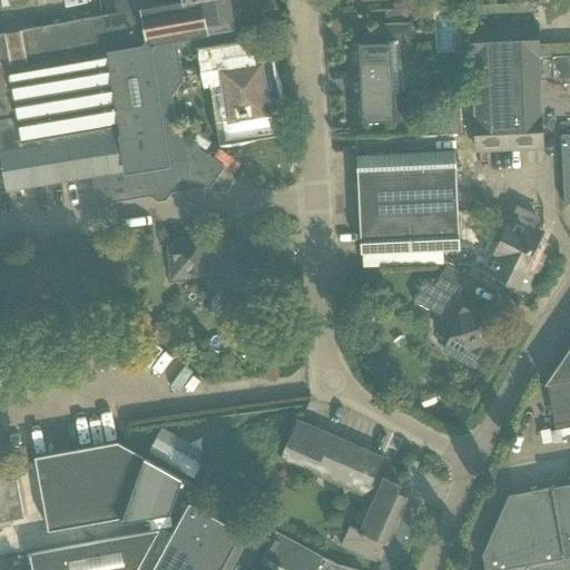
[(116,12),(102,15),(108,51),(174,39),(176,39),(235,29),(233,18),(229,0),(180,0),(156,5),(154,0),(119,0),(115,1),(116,12)]
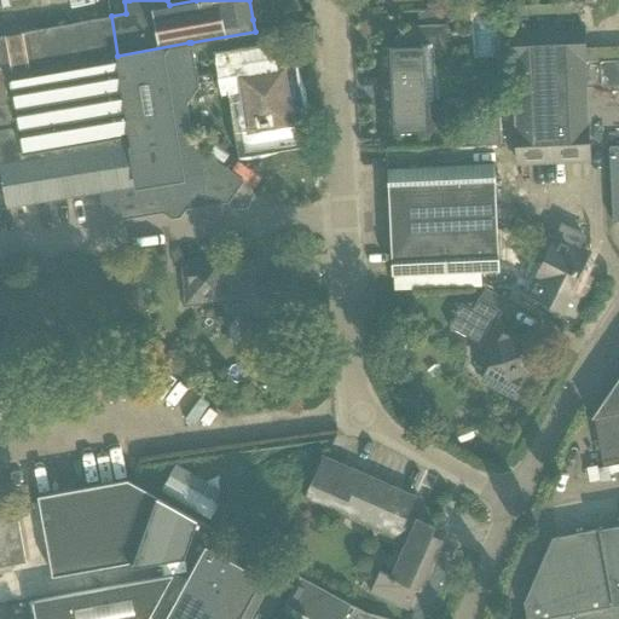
[(41,29),(3,35),(23,154),(131,136),(117,56),(111,16),(62,24),(41,29)]
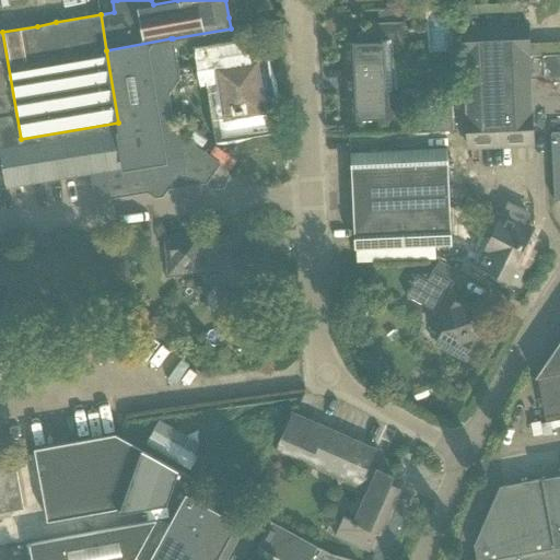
[(347,78),(385,76),(385,62),(392,62),(391,43),(409,42),(408,21),(369,22),(369,31),(358,31),(358,43),(346,43),(347,78)]
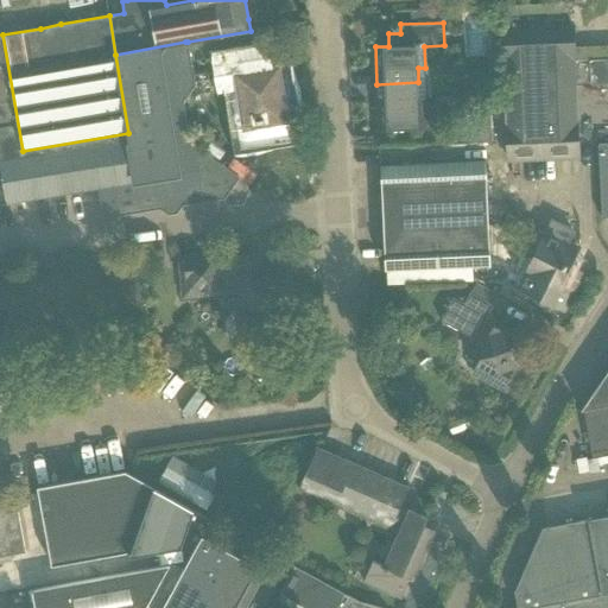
[(574,27),(500,31),(502,68),(539,67),(572,65),(572,59),(575,59),(574,27)]
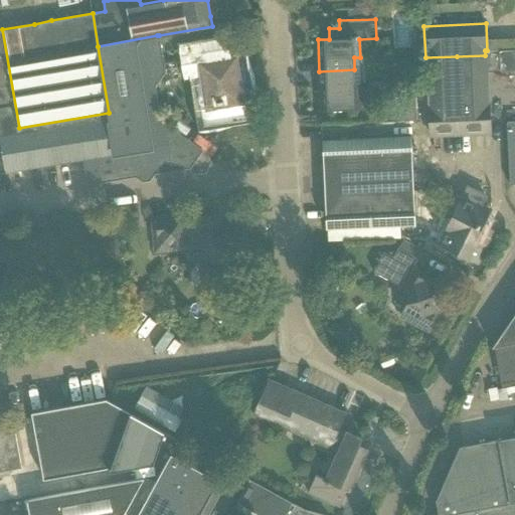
[(2,29),(0,29),(0,172),(27,168),(19,128),(2,29)]
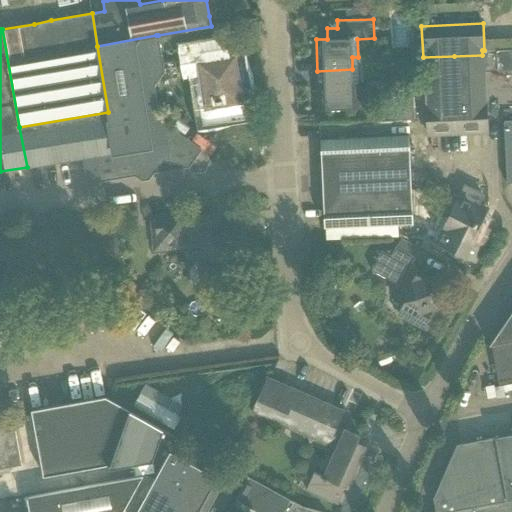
[(108,112),(19,127),(27,167),(82,158),(131,150),(135,173),(156,170),(188,165),(198,151),(199,150),(158,121),(152,86),(162,72),(156,35),(97,46),(108,112)]
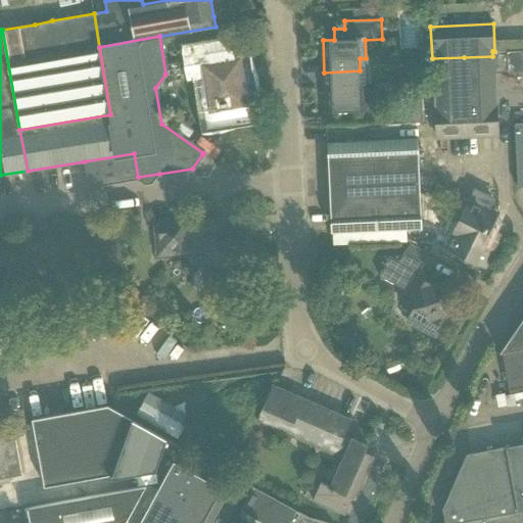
[(227,58),(225,42),(184,49),(188,77),(196,76),(204,128),(255,120),(245,55),(227,58)]
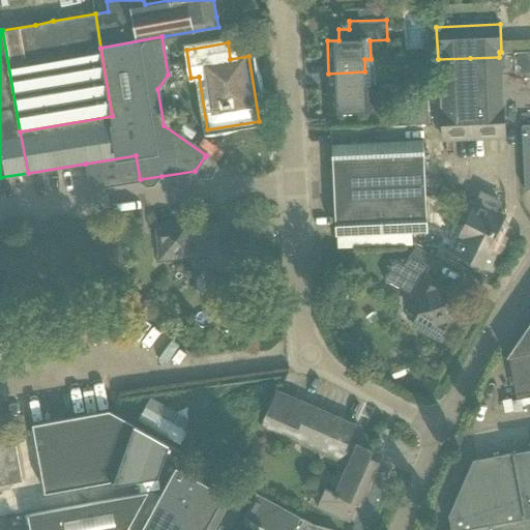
[(529,52),(513,53),(514,74),(529,72),(529,52)]
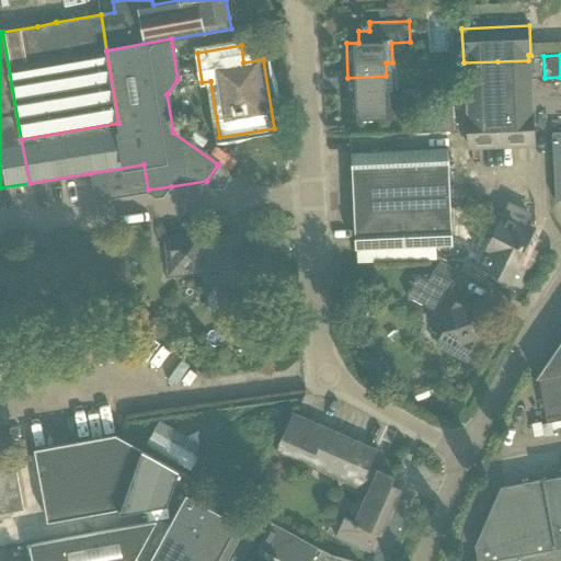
[(528,60),(497,61),(500,116),(531,115),(528,60)]
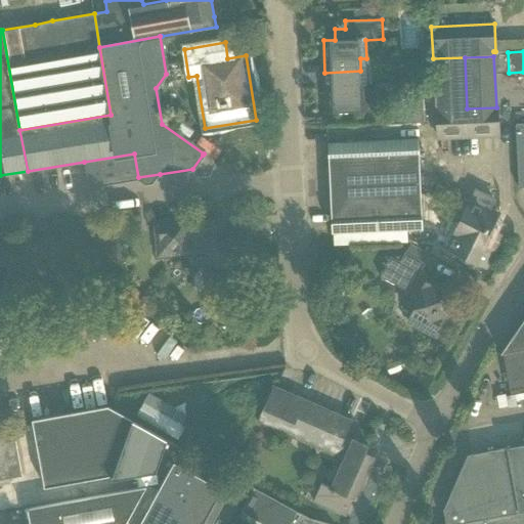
[(465,57),(433,58),(435,106),(437,106),(437,110),(467,108),(465,57)]
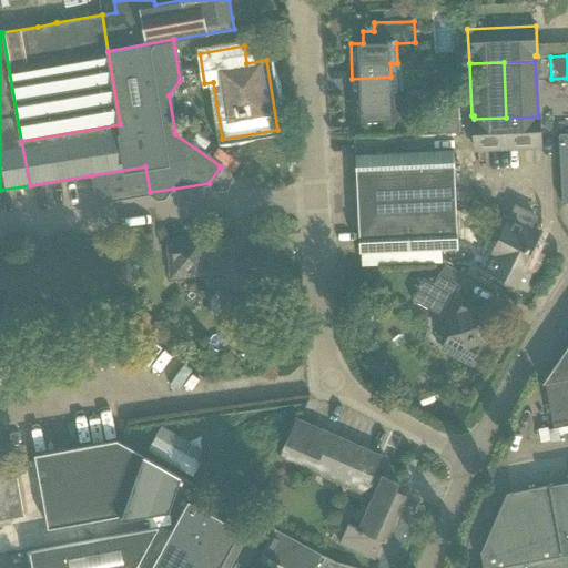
[(392,91),(391,77),(352,79),(353,92),(344,92),(345,122),(407,119),(406,90),(392,91)]
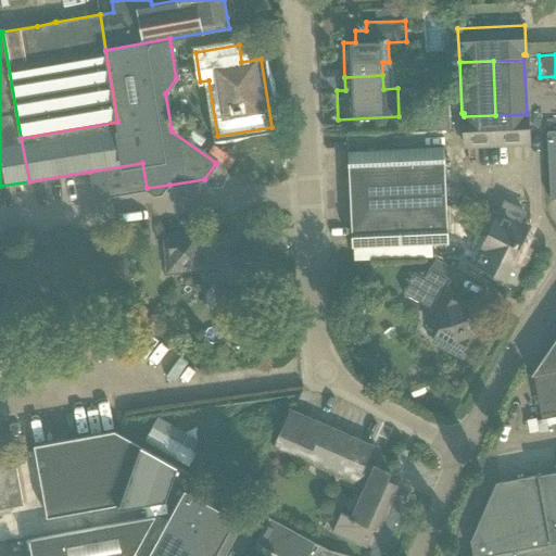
[(420,130),(450,129),(449,101),(449,99),(438,100),(439,111),(419,111),(420,130)]
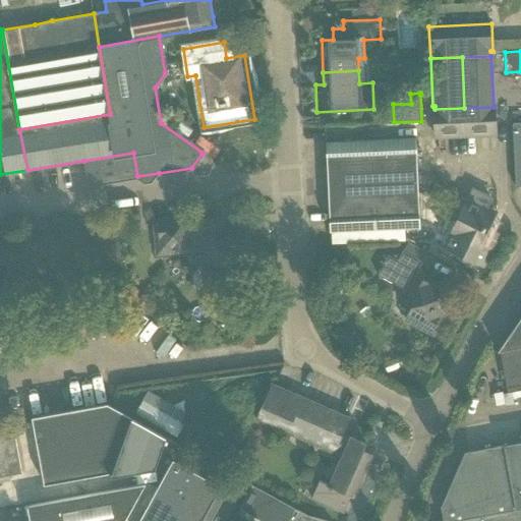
[(436,137),(497,135),(496,107),(435,109),(436,137)]
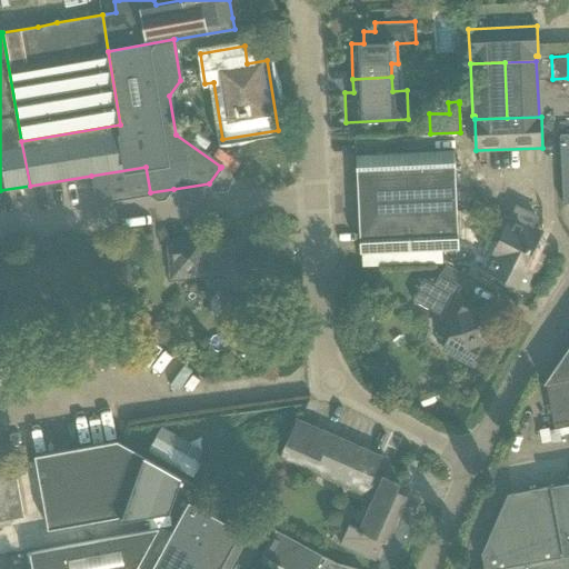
[(568,133),(559,135),(562,203),(568,203),(568,133)]
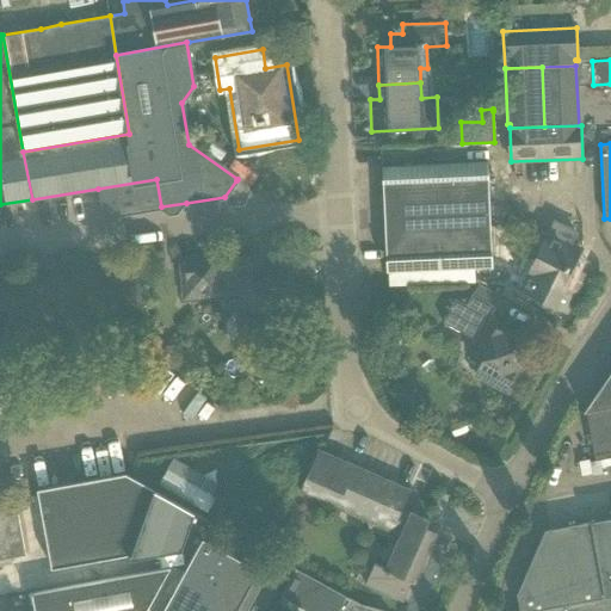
[(387,272),(493,267),(488,162),(382,166),(387,272)]
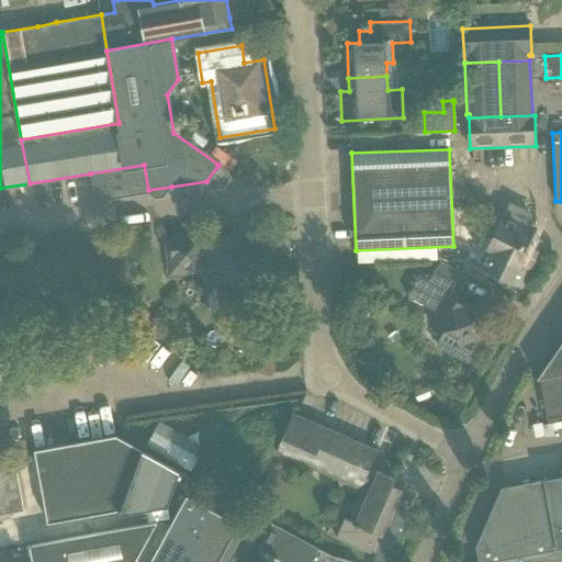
[(493,240),(480,266),(490,270),(519,285),(524,277),(537,251),(526,247),(535,231),(524,226),(530,214),(510,204),(505,216),(493,240)]
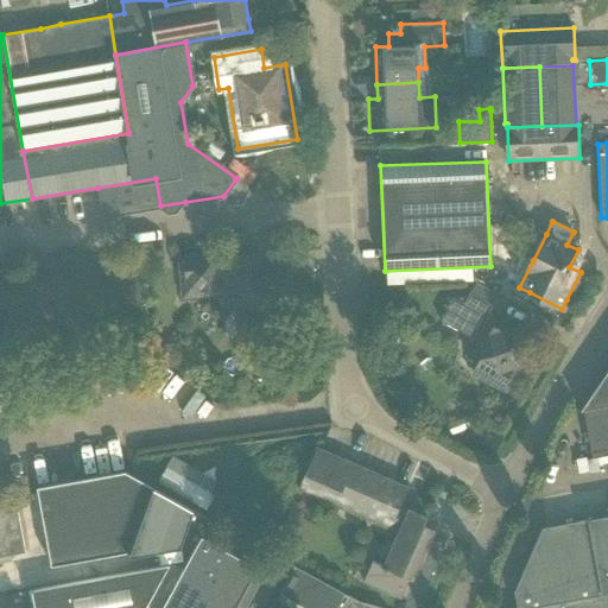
[(251,271),(249,252),(181,259),(184,296),(221,292),(220,284),(234,282),(239,328),(293,322),(289,267),(251,271)]
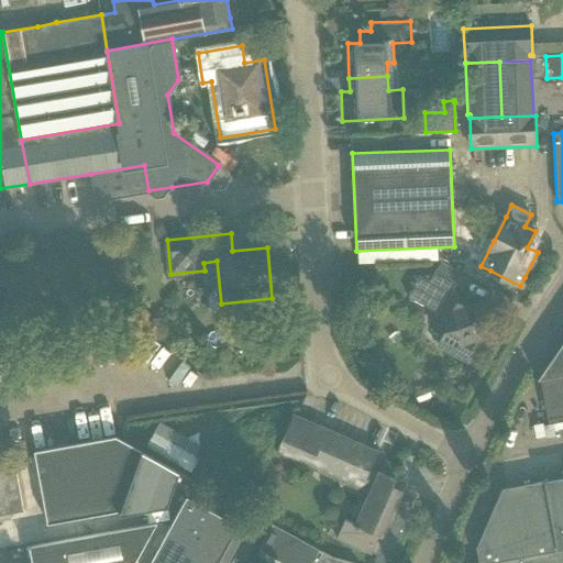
[(440,262),(434,272),(437,273),(455,283),(461,273),(440,262)]
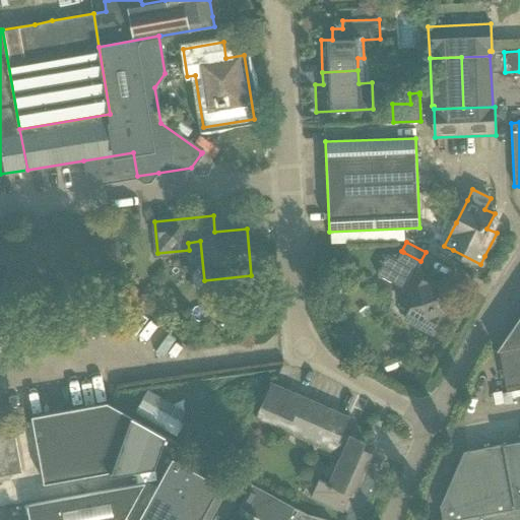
[(420,261),(403,252),(401,251),(397,260),(388,255),(377,274),(404,289),(398,301),(410,307),(404,318),(432,333),(447,305),(435,299),(441,287),(414,273),(420,261)]
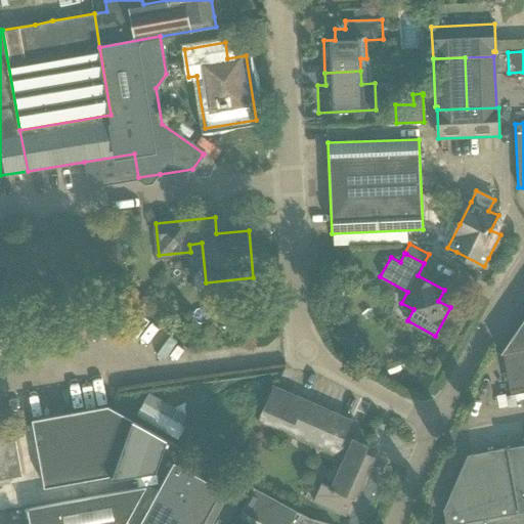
[(523,319),(500,354),(501,355),(501,354),(503,354),(511,395),(523,392),(523,319)]
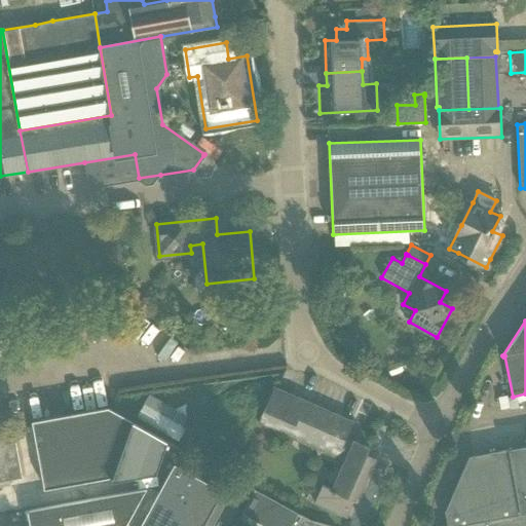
[(266,407),(258,423),(291,438),(294,433),(339,452),(338,453),(339,453),(346,438),(353,422),(274,387),(266,407)]
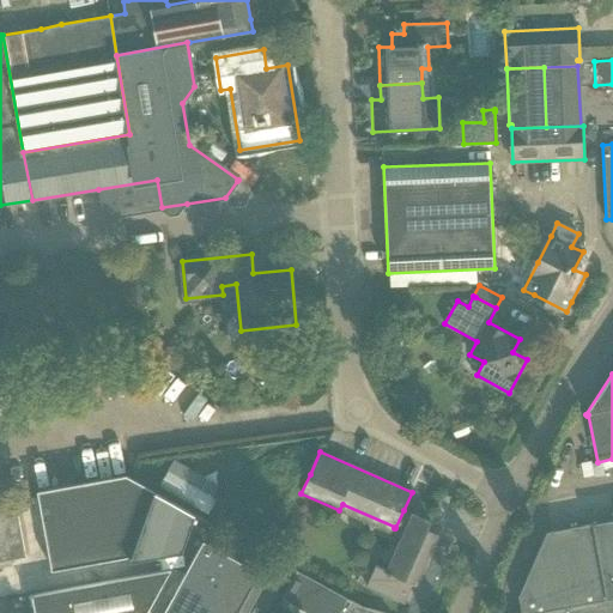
[(168,471),(158,486),(208,515),(217,499),(168,471)]
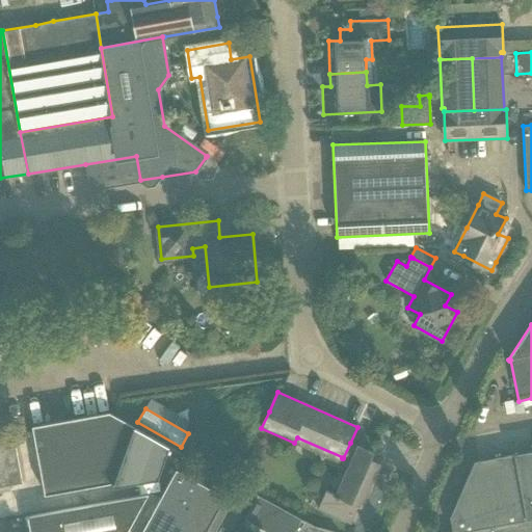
[(109,414),(32,427),(45,496),(114,483),(115,487),(158,480),(169,448),(135,428),(135,427),(109,414)]
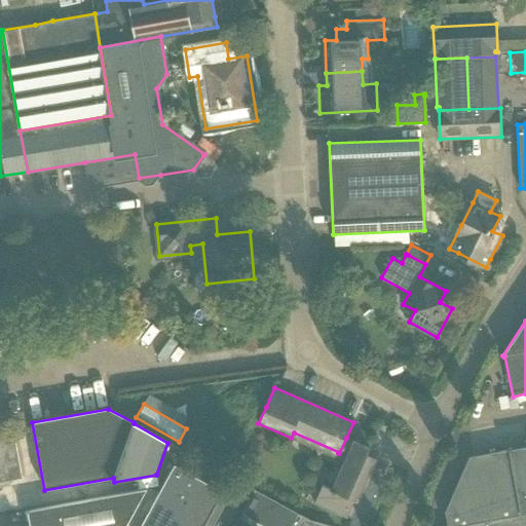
[(0,482),(22,479),(14,438),(0,440),(0,482)]
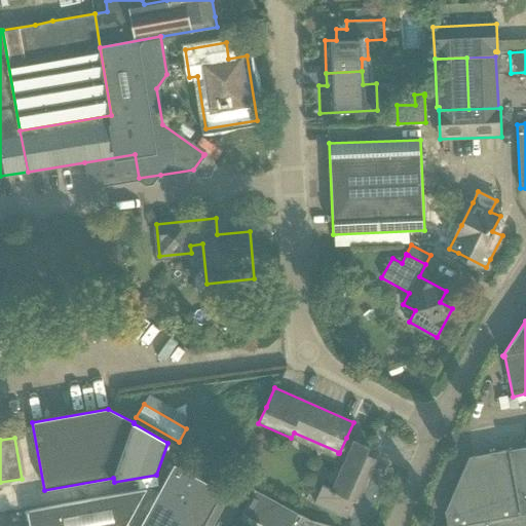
[(322,485),(314,503),(328,510),(346,518),(353,500),(357,501),(375,459),(367,455),(370,448),(353,441),(339,474),(333,488),(332,490),(322,485)]
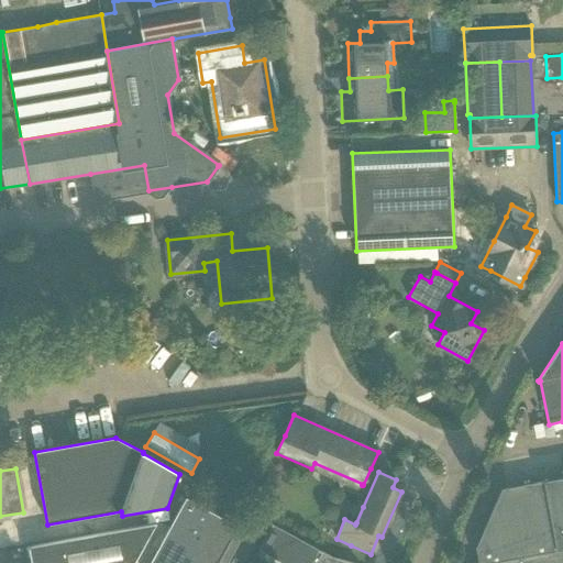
[(562,562),(562,477),(501,489),(476,548),(478,562),(562,562)]
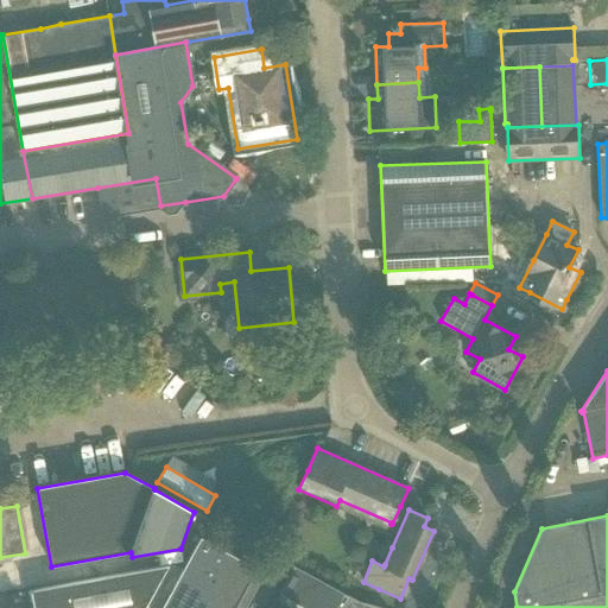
[(246,607),(259,586),(267,571),(258,565),(257,568),(202,537),(182,572),(162,607),(246,607)]
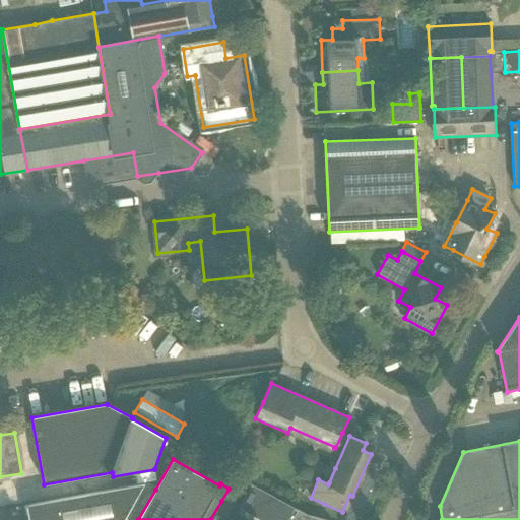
[(145,483),(24,505),(24,507),(27,506),(29,519),(138,519),(155,490),(145,483)]
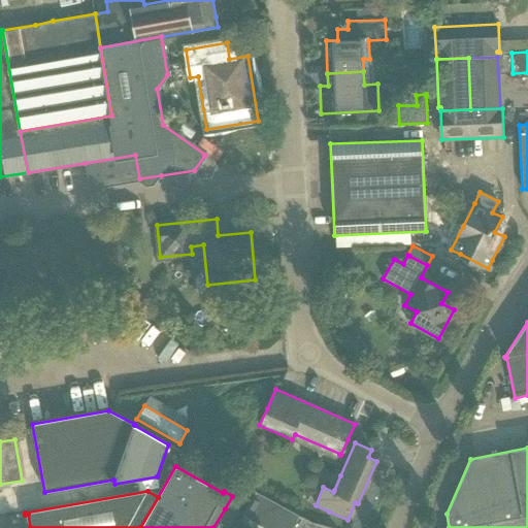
[(255,494),(243,516),(265,527),(329,527),(324,527),(311,523),(255,492),(255,493),(255,494)]
